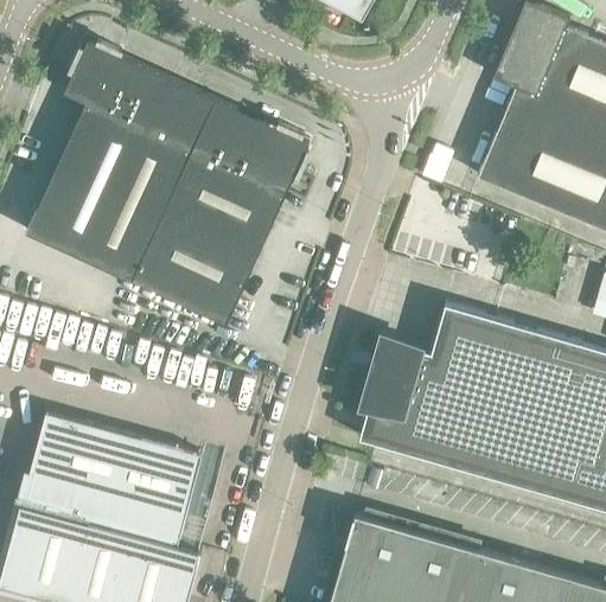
[(338,0),(362,13),(369,0),(338,0)]
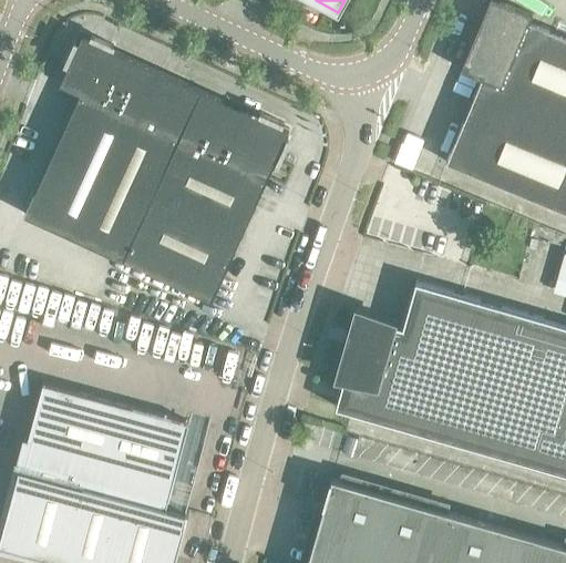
[(565,215),(565,40),(528,26),(532,18),(490,1),(460,73),(480,82),(445,166),(565,215)]
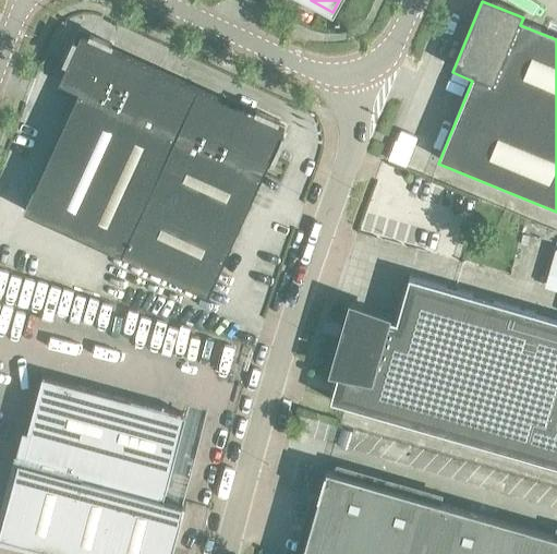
[(77,97),(24,217),(207,300),(270,161),(273,163),(282,142),(280,140),(283,132),(275,129),(277,125),(255,116),(254,119),(109,52),(111,49),(89,39),(87,44),(80,39),(75,48),(73,46),(63,68),(65,69),(57,88),(77,97)]
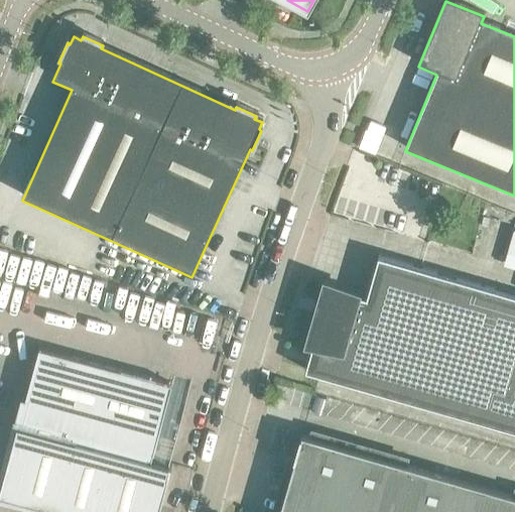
[(514,236),(501,234),(494,270),(514,274),(514,236)]
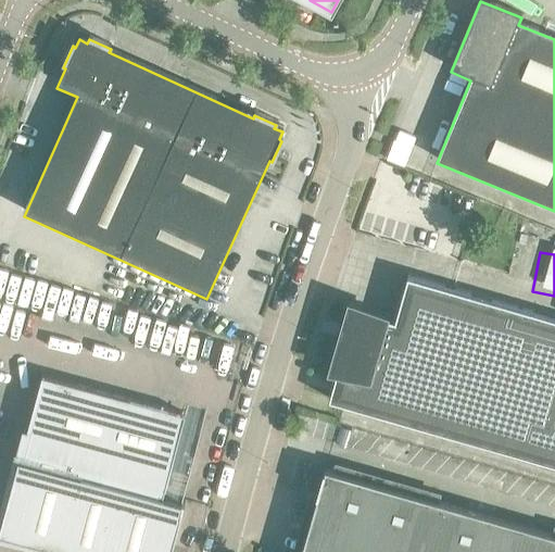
[(554,322),(406,280),(394,324),(351,312),(333,372),(337,373),(328,403),(554,468),(554,322)]
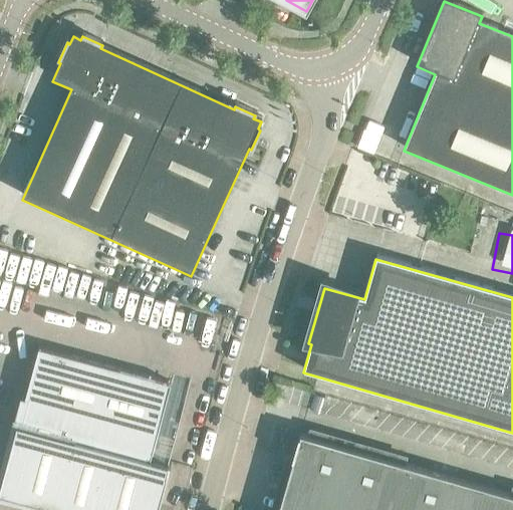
[(149,464),(171,388),(38,351),(24,402),(33,406),(26,432),(17,429),(0,489),(0,497),(44,509),(157,509),(161,499),(166,481),(167,481),(170,469),(168,468),(167,469),(149,464)]
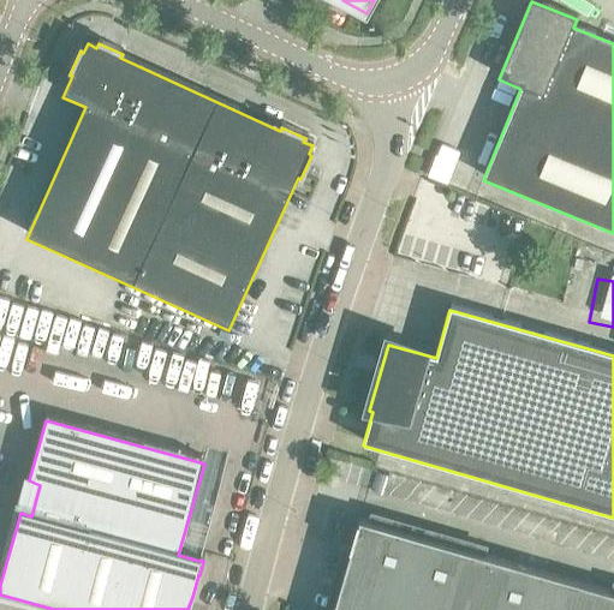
[(613,609),(613,594),(359,522),(333,609),(613,609)]
